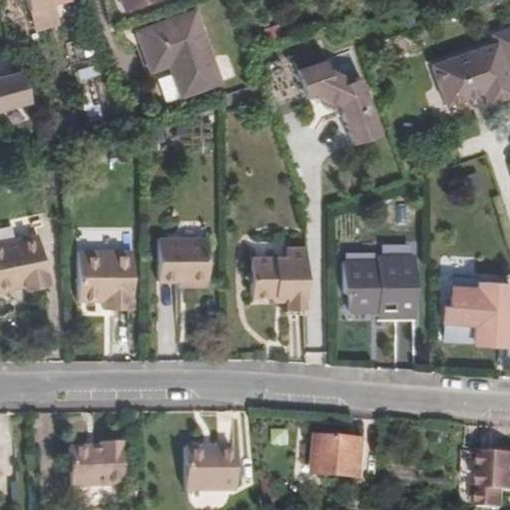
[(196,7),(138,28),(152,68),(170,62),(182,94),(222,80),(196,7)]
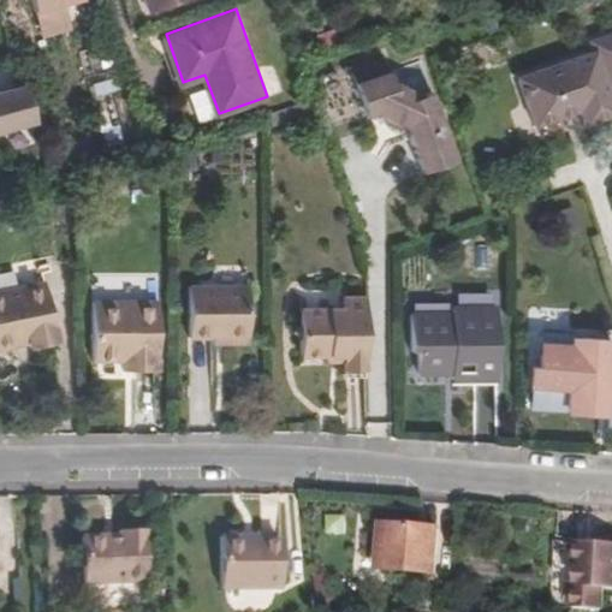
[(521,76),(539,124),(574,111),(572,108),(582,104),(589,122),(611,112),(611,30),(593,39),(598,48),(521,76)]
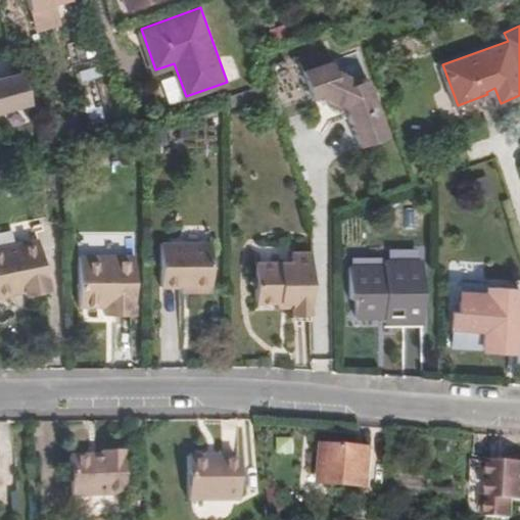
[(302,68),(331,58),(327,47),(297,58),(302,68)]
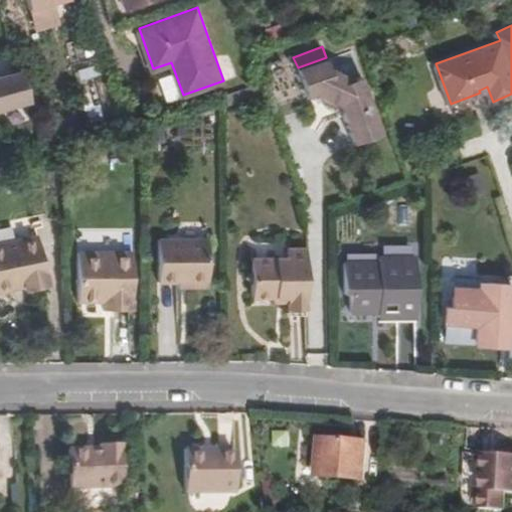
[(299,71),(327,60),(326,57),(298,67),(299,71)]
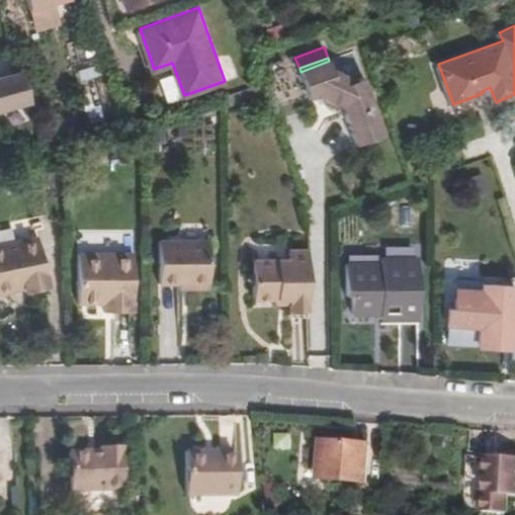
[(388,135),(366,76),(351,81),(349,75),(341,72),(334,75),(329,61),(301,72),(319,120),(328,124),(348,116),(359,145),(388,135)]
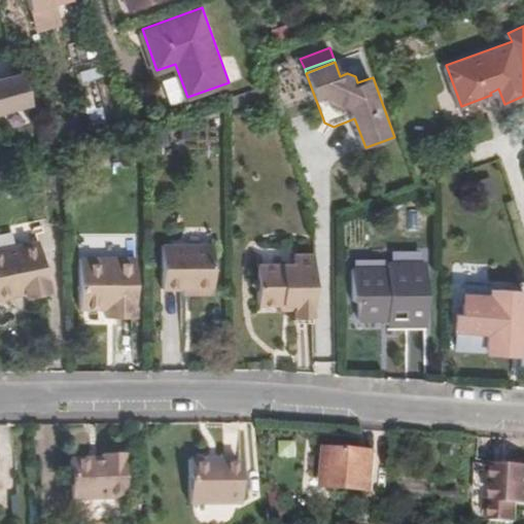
[(0,110),(38,99),(29,67),(0,76),(0,110)]
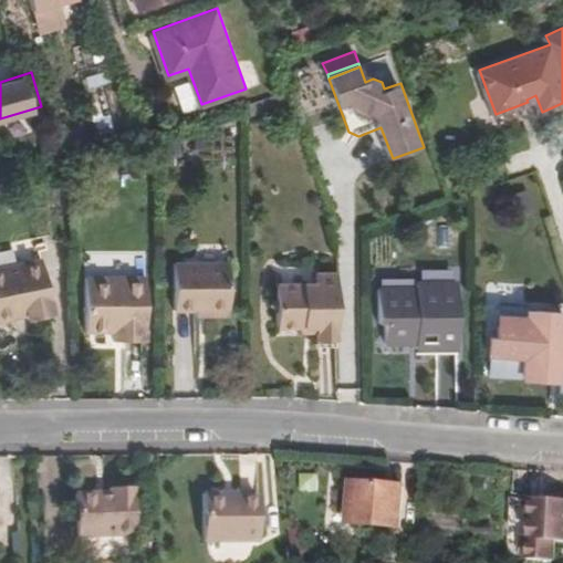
[(47,127),(52,148),(75,141),(70,121),(47,127)]
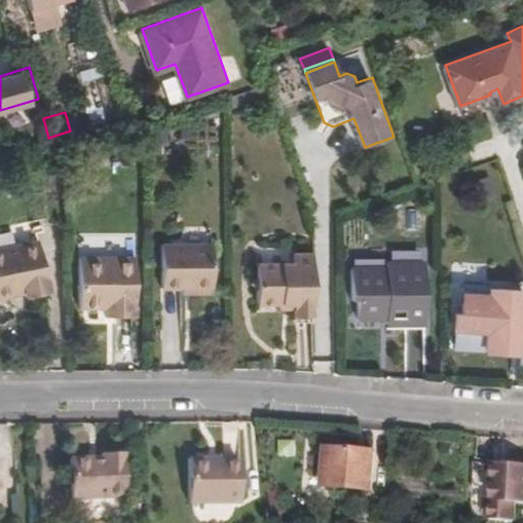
[(40,259),(45,258),(41,236),(35,237),(40,259)]
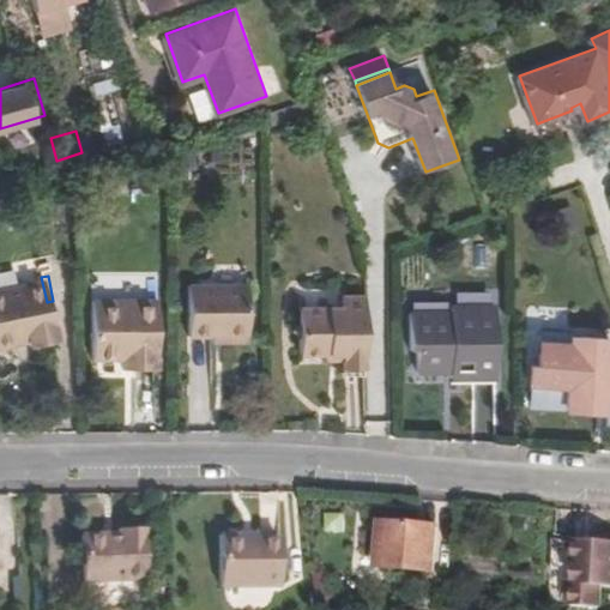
[(47,302),(41,277),(0,285),(0,343),(4,345),(18,342),(17,336),(31,333),(34,339),(35,344),(60,338),(53,301),(47,302)]
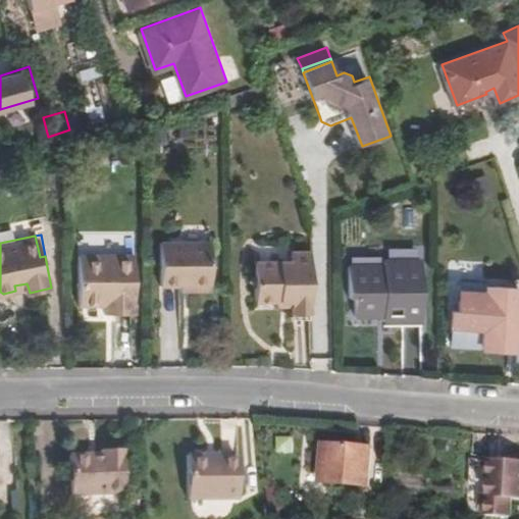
[(193,283),(194,290),(214,290),(215,241),(165,242),(166,284),(183,283),(193,283)]
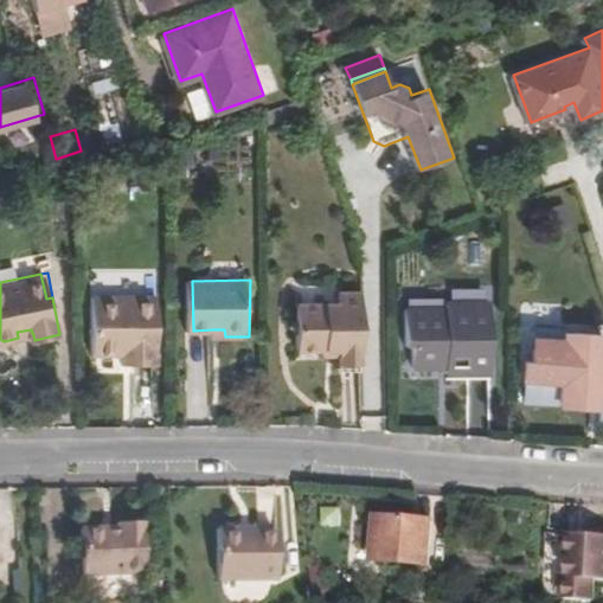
[(341,351),(341,357),(340,366),(365,366),(365,289),(341,292),(341,302),(301,303),(301,319),(294,327),(301,335),(301,352),(324,351),(341,351)]
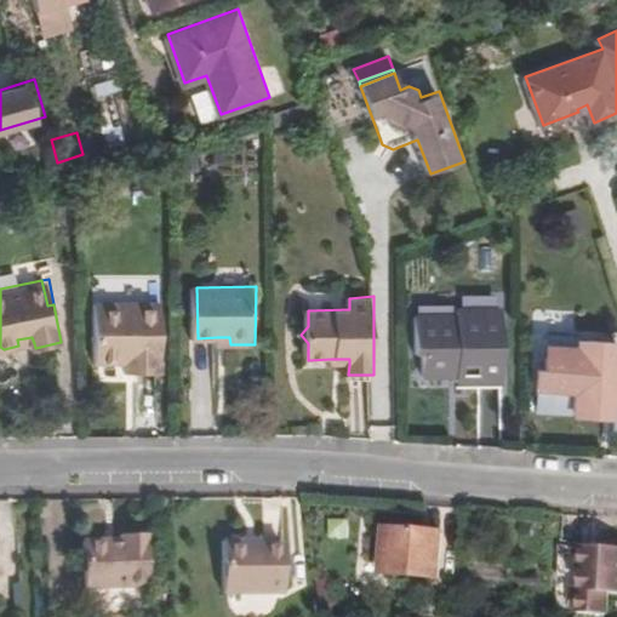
[(138,364),(140,375),(164,375),(165,301),(100,302),(100,364),(129,364),(138,364)]
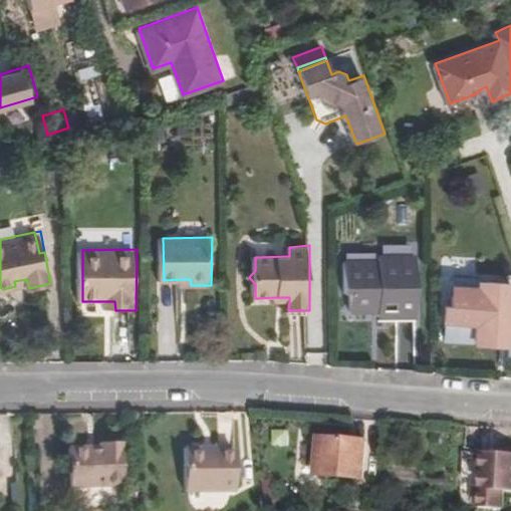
[(380,306),(380,310),(380,315),(419,315),(419,257),(380,257),(380,263),(345,263),(345,293),(352,293),(351,310),(375,310),(375,306),(380,306)]
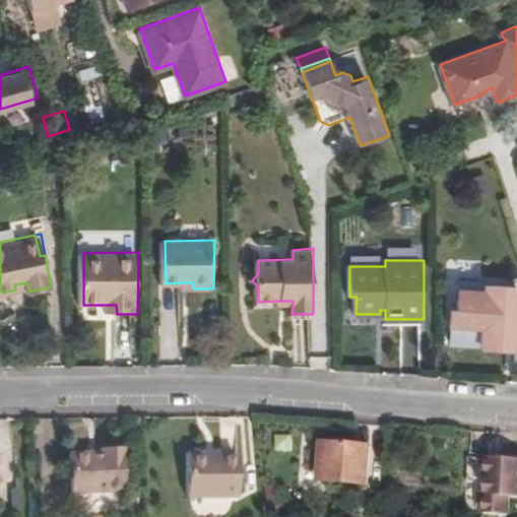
[(487,281),(462,280),(460,310),(453,309),(451,327),(454,327),(453,345),(479,347),(479,344),(481,344),(510,345),(510,340),(516,341),(516,292),(486,289),(487,281)]
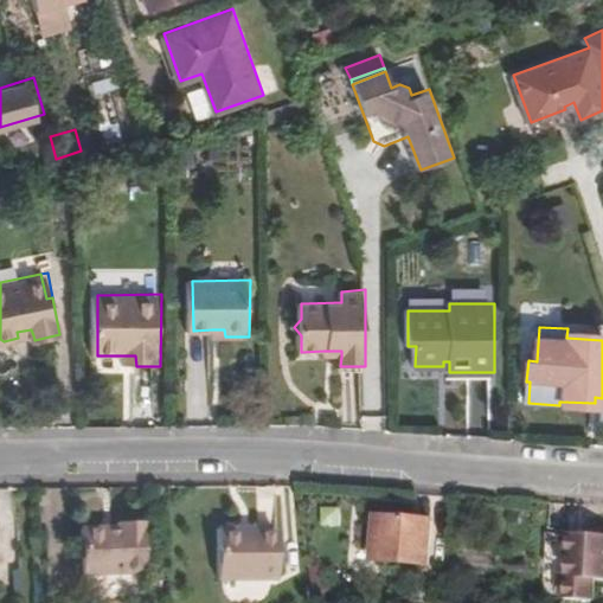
[(126,366),(136,366),(135,355),(126,355),(126,366)]
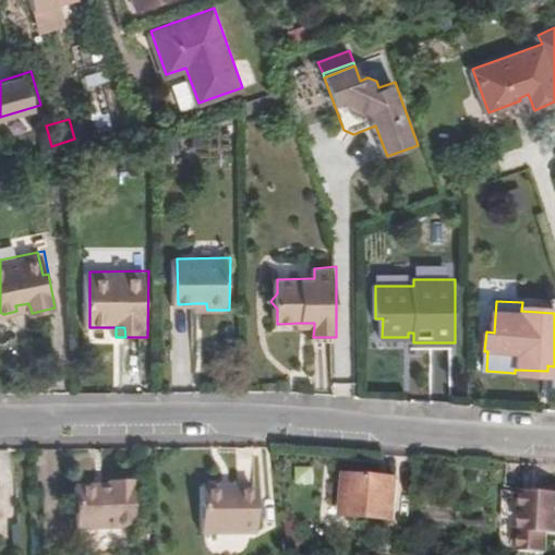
[(400,478),(359,474),(354,511),(396,517),(400,478)]
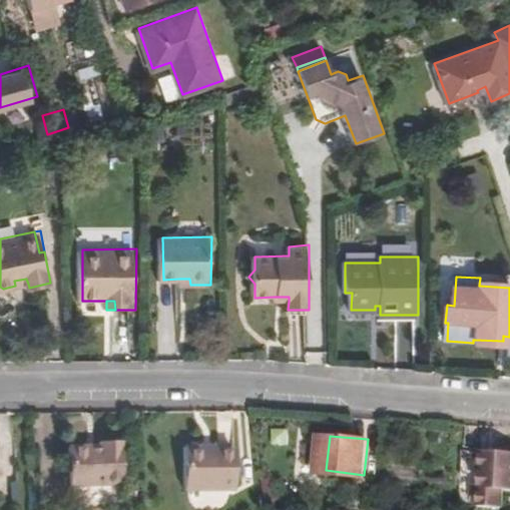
[(99,446),(67,447),(69,487),(120,485),(119,443),(99,443),(99,446)]
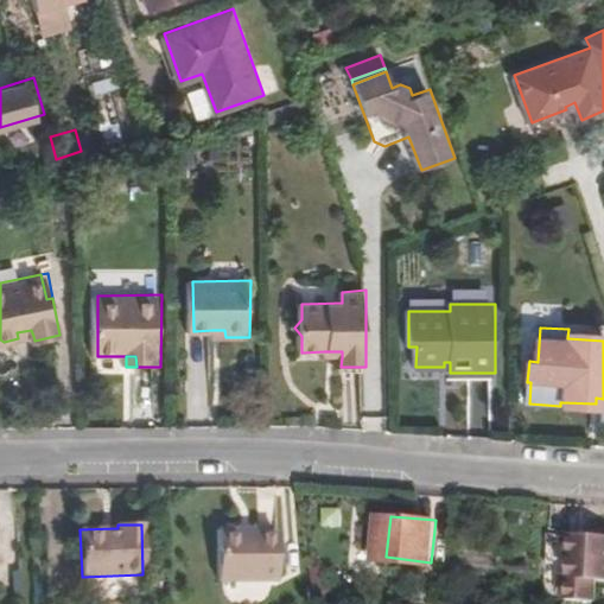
[(240,534),(240,528),(215,529),(217,582),(275,579),(274,534),(254,534),(240,534)]
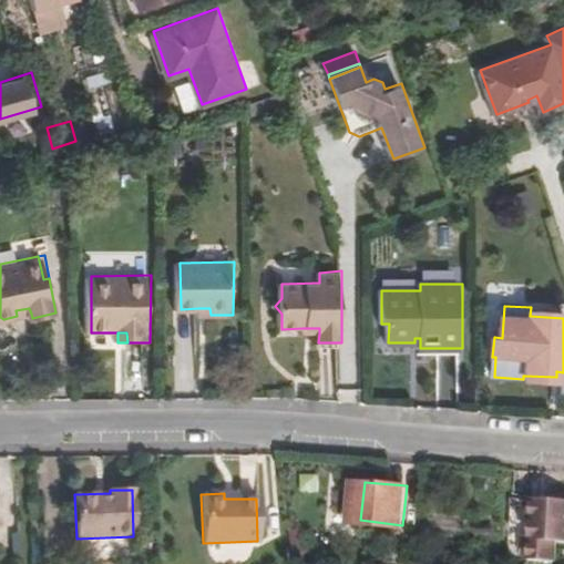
[(563,498),(536,495),(532,559),(557,561),(560,539),(563,539),(563,498)]
